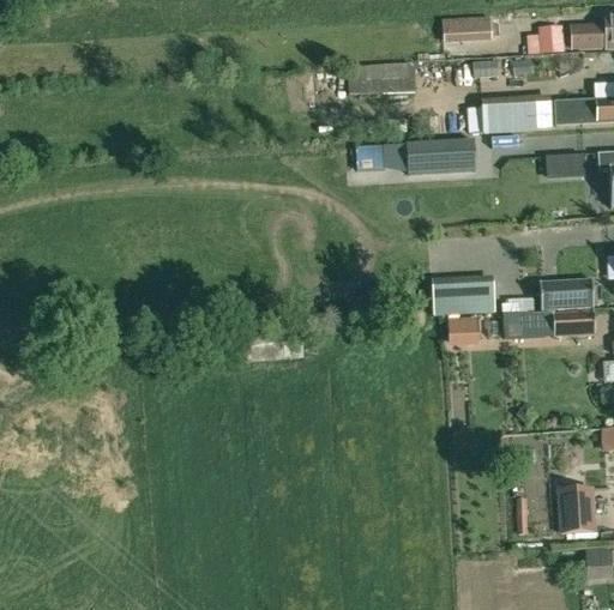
[(491,16),(467,17),(468,40),(471,38),(492,38),(491,16)]
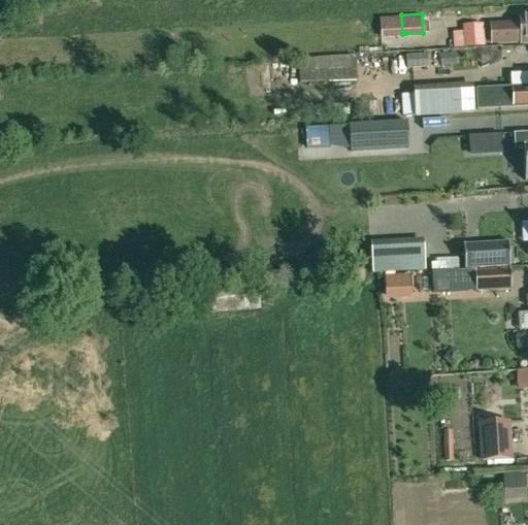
[(527,15),(520,15),(521,21),(491,22),(491,39),(521,38),(521,40),(527,39),(527,15)]
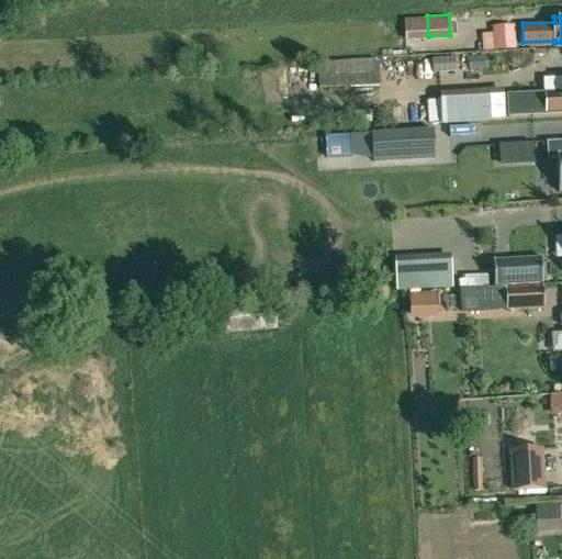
[(516,47),(514,23),(492,25),(493,32),(482,33),(483,49),(516,47)]
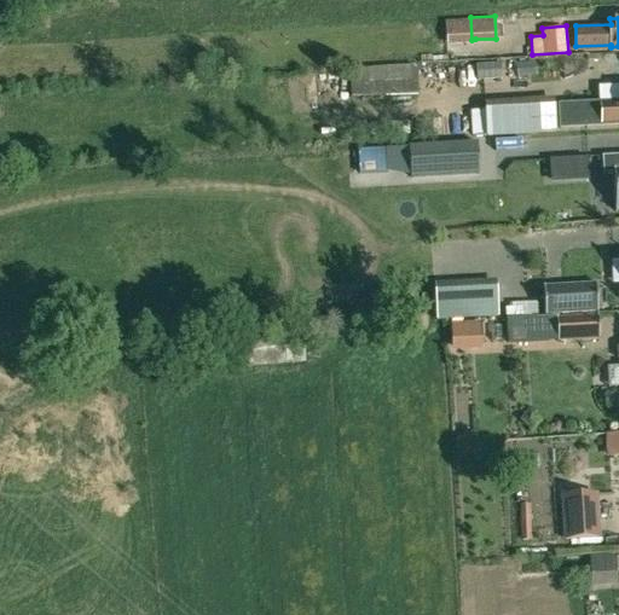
[(353,67),(350,67),(351,94),(417,91),(416,62),(353,65),(353,67)]
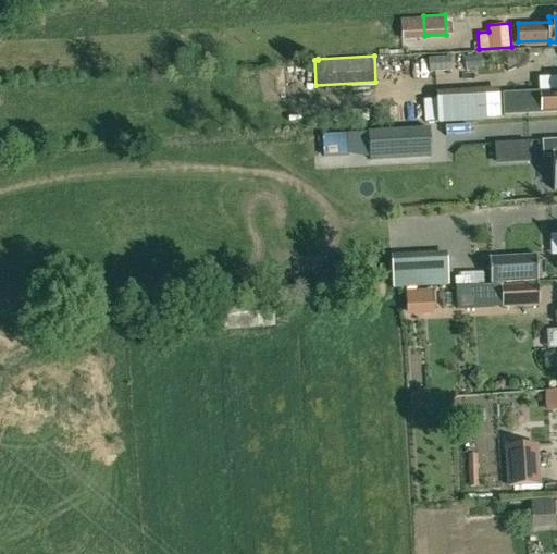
[(500,117),(499,86),(435,89),(437,120),(500,117)]
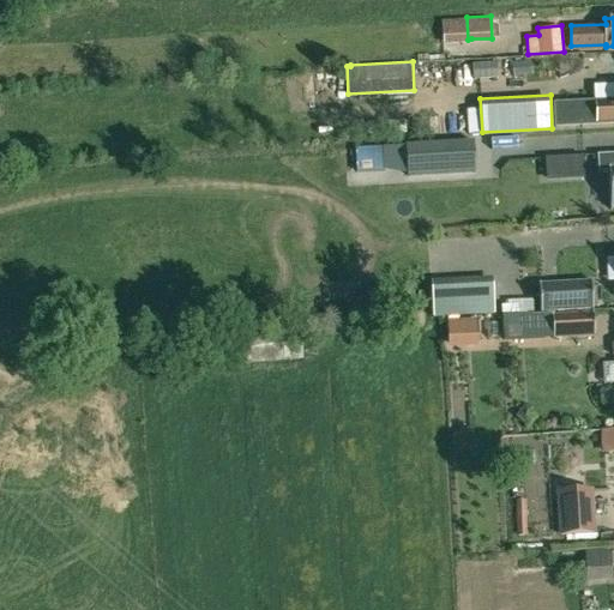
[(613,101),(603,102),(603,98),(554,101),(555,124),(613,120),(613,101)]
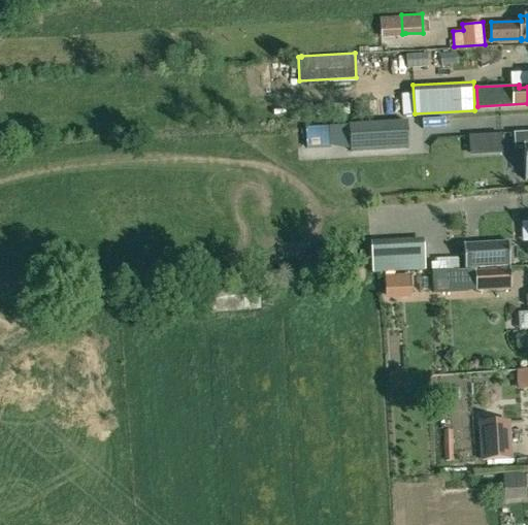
[(350,149),(352,149),(408,145),(406,119),(349,122),(349,129),(350,149)]
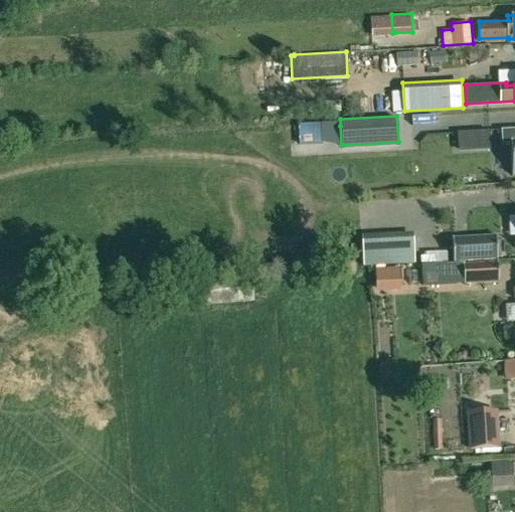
[(514,126),(500,128),(501,142),(510,142),(512,173),(514,172),(514,126)]
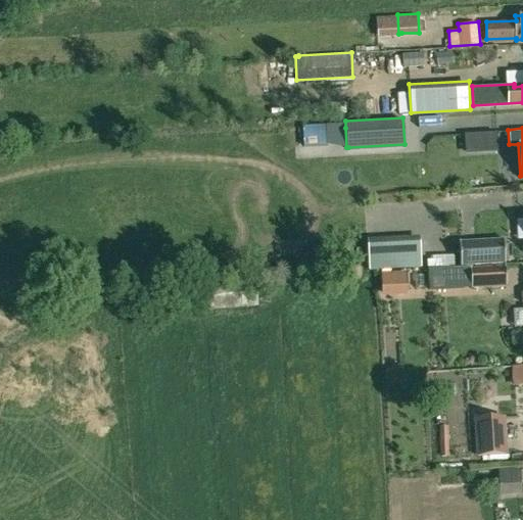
[(482,133),(483,151),(496,150),(495,132),(482,133)]
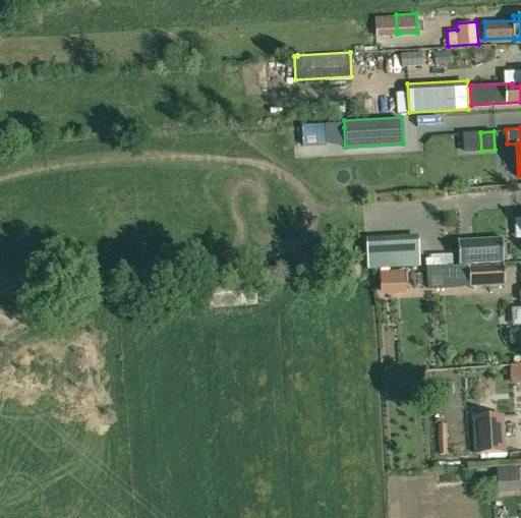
[(365,236),(366,268),(419,265),(417,233),(365,236)]
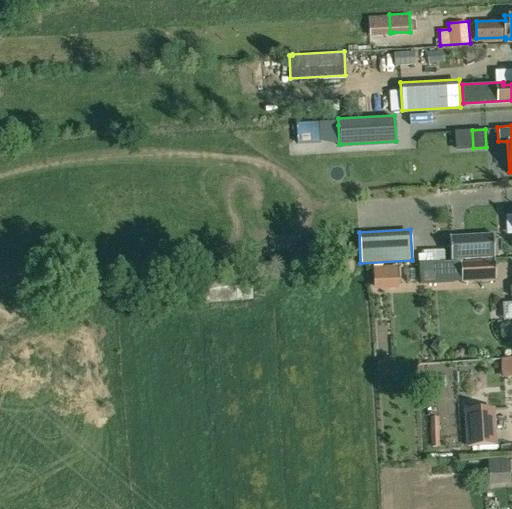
[(492,232),(450,235),(452,258),(494,255),(492,232)]
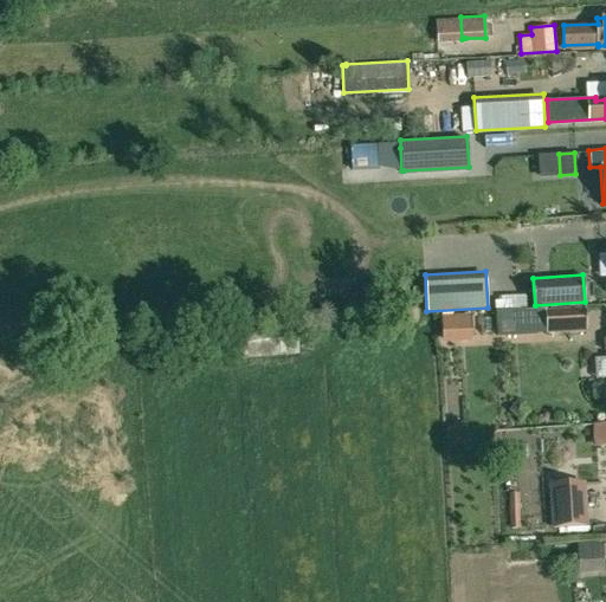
[(546,330),(545,309),(543,306),(496,309),(496,332),(546,330)]
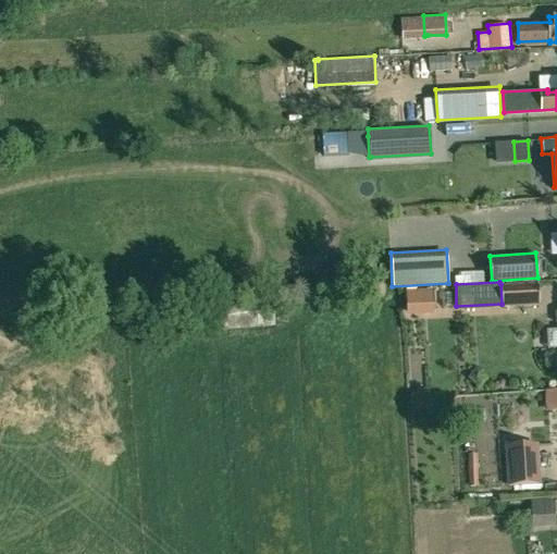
[(537,282),(500,284),(502,304),(539,303),(537,282)]
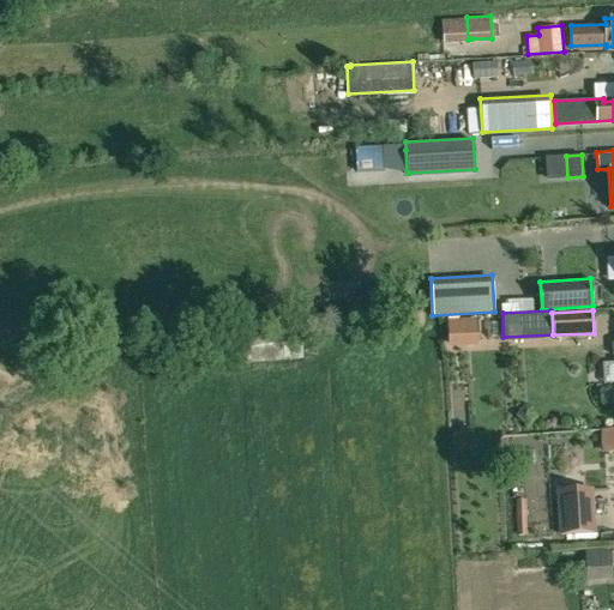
[(476,342),(476,315),(446,316),(447,343),(476,342)]
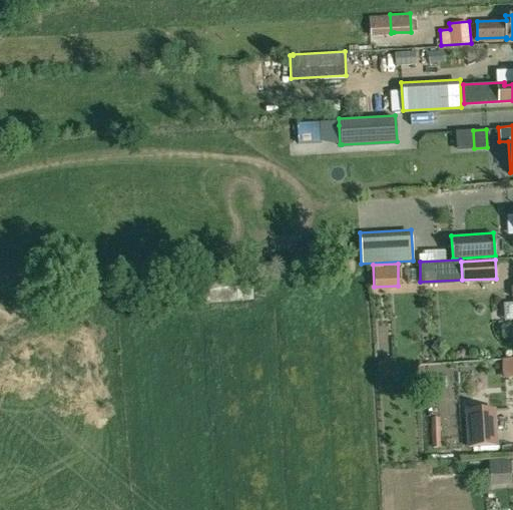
[(204,281),(204,287),(205,303),(253,298),(251,277),(204,281)]
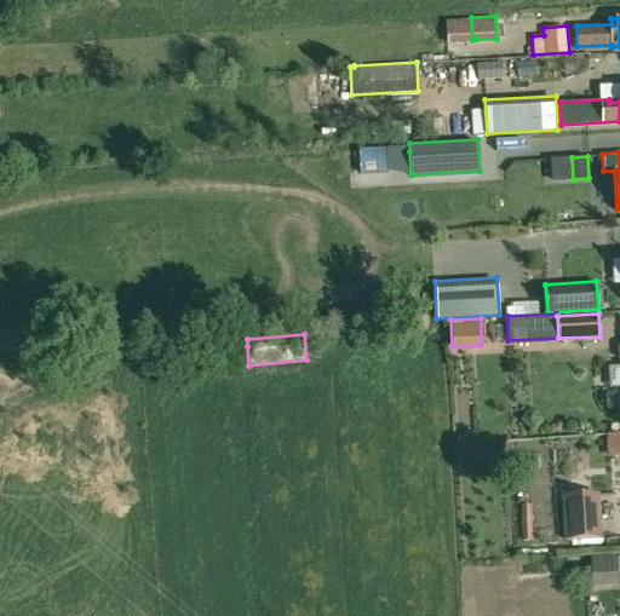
[(619,431),(608,432),(608,454),(619,453),(619,431)]
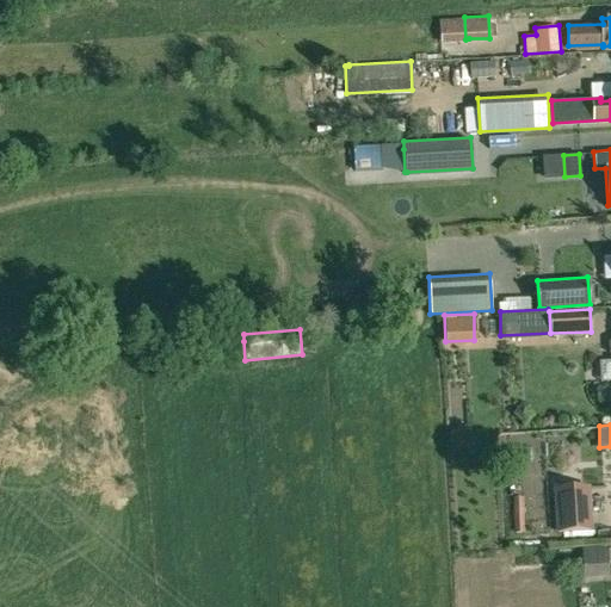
[(592,528),(590,484),(554,485),(556,530),(592,528)]
